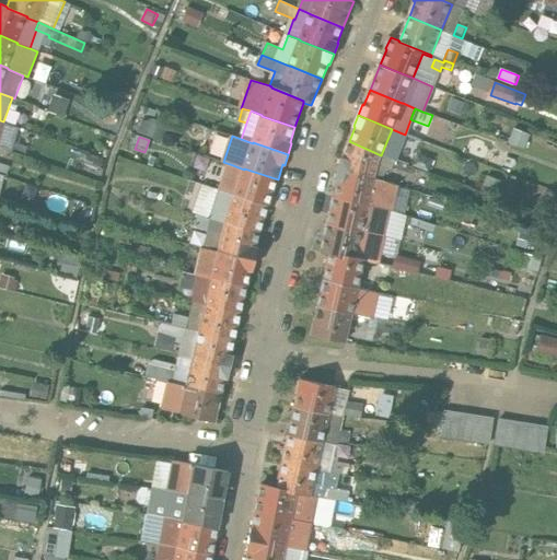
[(381,155),(349,141),(345,150),(344,159),(341,159),(339,170),(384,181),(387,172),(392,173),(394,168),(396,161),(381,155)]
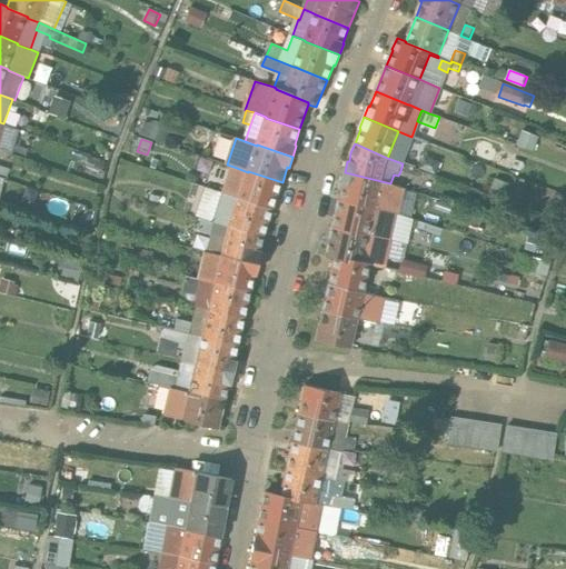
[(107,162),(92,158),(89,168),(102,173),(107,162)]
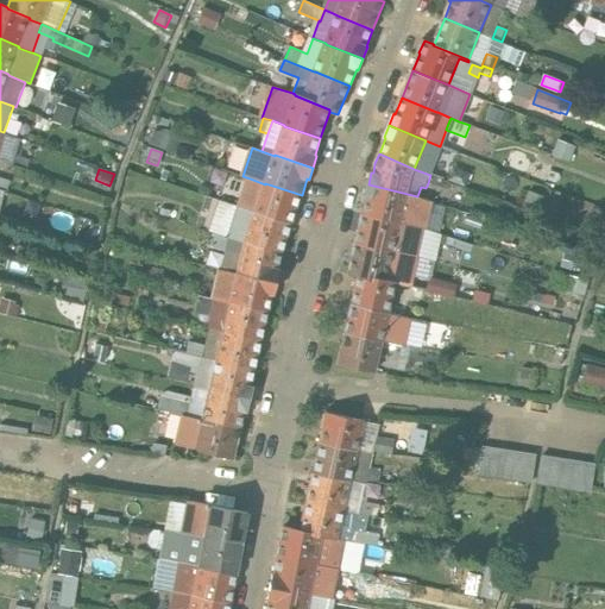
[(453,183),(430,175),(428,183),(451,190),(453,183)]
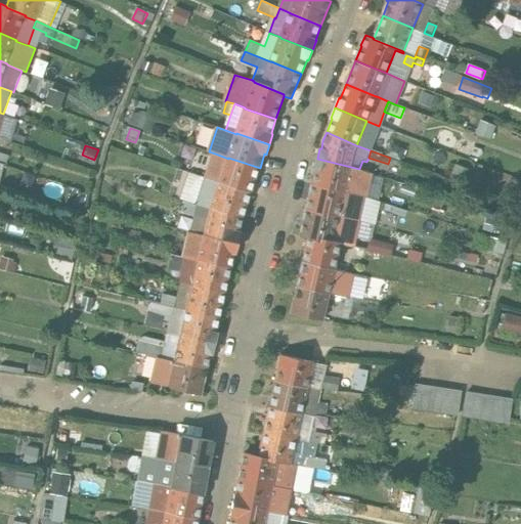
[(0,153),(0,164),(5,166),(6,166),(8,156),(0,153)]
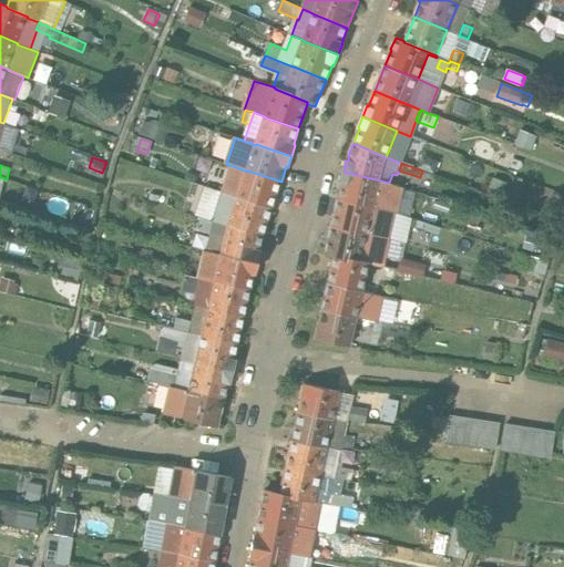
[(247,172),(233,166),(224,192),(239,197),(238,197),(273,208),(282,182),(247,171),(247,172)]
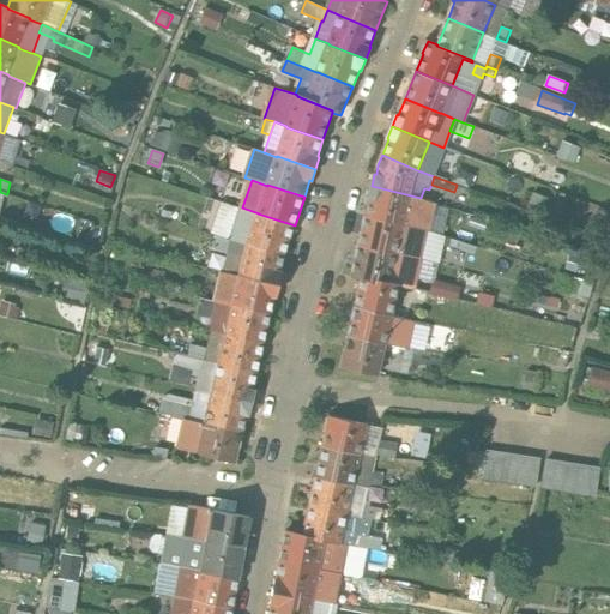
[(421,198),(372,186),(369,199),(370,199),(367,216),(404,224),(420,228),(427,230),(434,203),(421,198)]
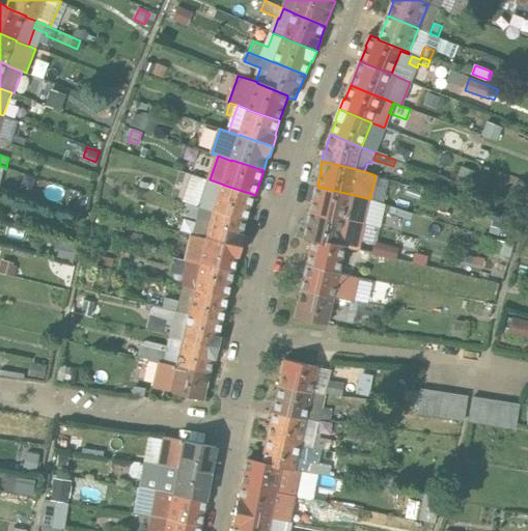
[(255,195),(223,185),(224,185),(210,179),(209,179),(199,207),(202,208),(215,212),(247,220),(255,195)]
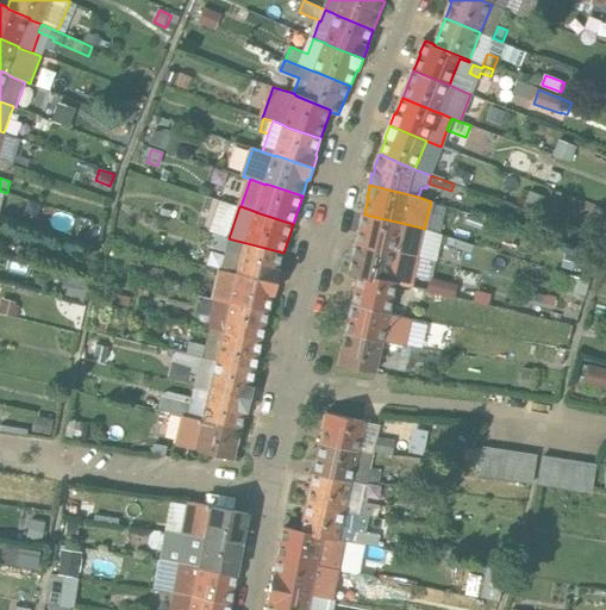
[(401,223),(364,215),(357,244),(411,256),(414,240),(417,226),(401,223)]
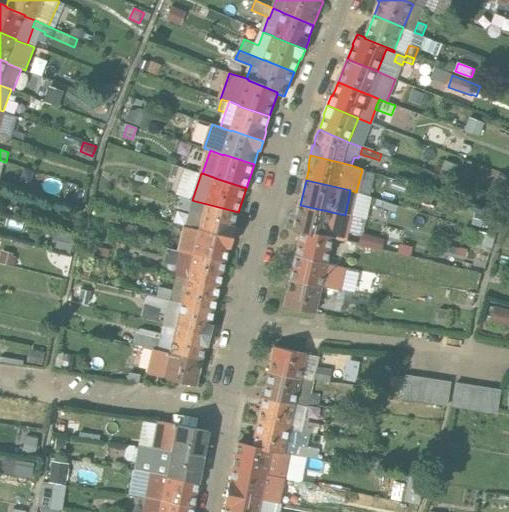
[(359,193),(350,190),(348,201),(359,205),(359,204),(366,207),(370,197),(359,194),(359,193)]
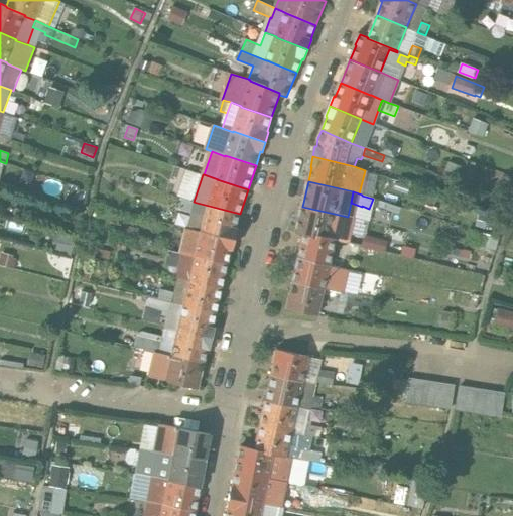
[(194,202),(184,200),(181,209),(195,212),(197,203),(194,202)]
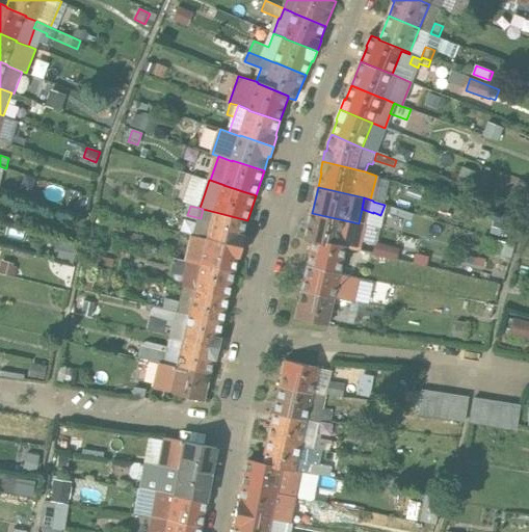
[(247,220),(215,212),(203,209),(201,218),(196,237),(209,239),(209,238),(242,246),(245,236),(243,236),(247,220)]
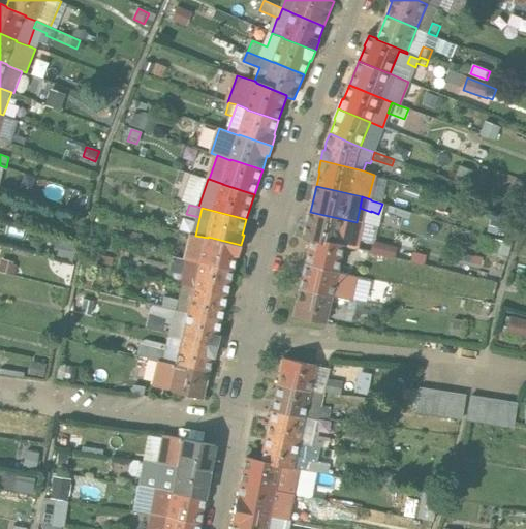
[(357,222),(310,212),(307,227),(306,227),(304,239),(312,241),(313,239),(345,246),(358,249),(363,223),(357,222)]
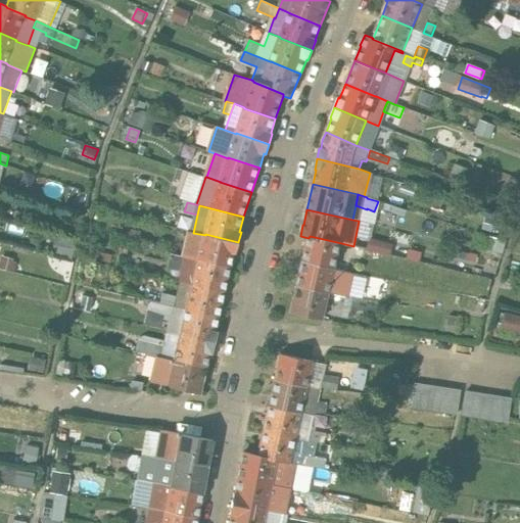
[(238,242),(205,234),(205,235),(193,233),(191,232),(185,256),(185,257),(199,260),(199,259),(231,267),(235,252),(236,252),(238,242)]
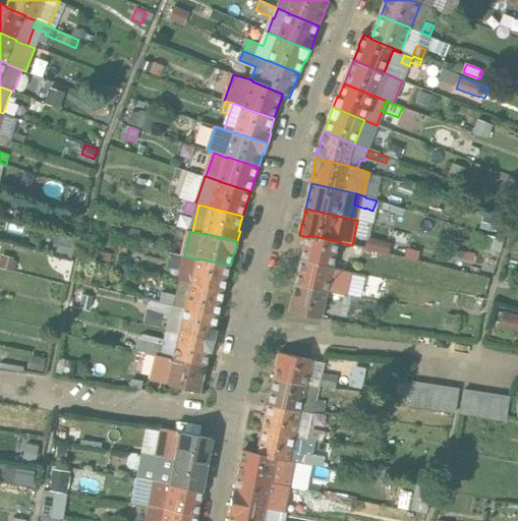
[(340,242),(308,235),(307,237),(302,261),(334,268),(340,242)]
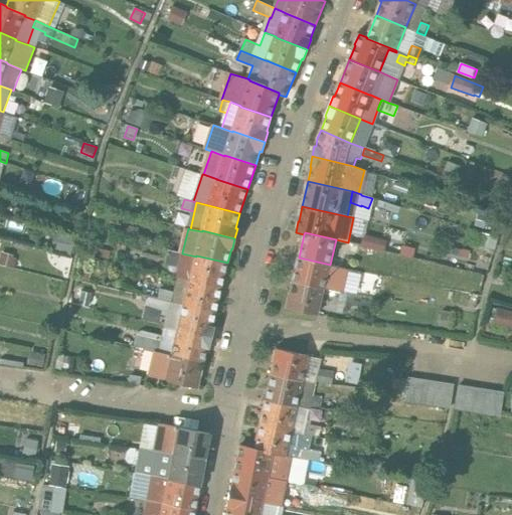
[(383,240),(366,236),(363,245),(381,250),(383,240)]
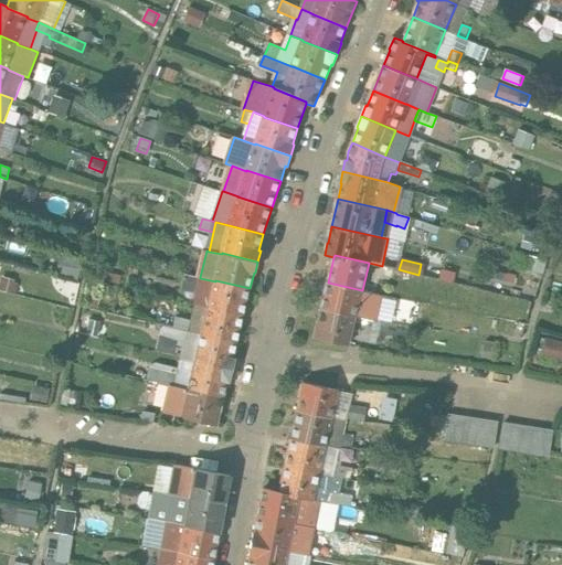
[(250,288),(215,280),(215,281),(200,278),(200,277),(188,274),(186,286),(199,289),(195,305),(209,308),(243,316),(250,288)]
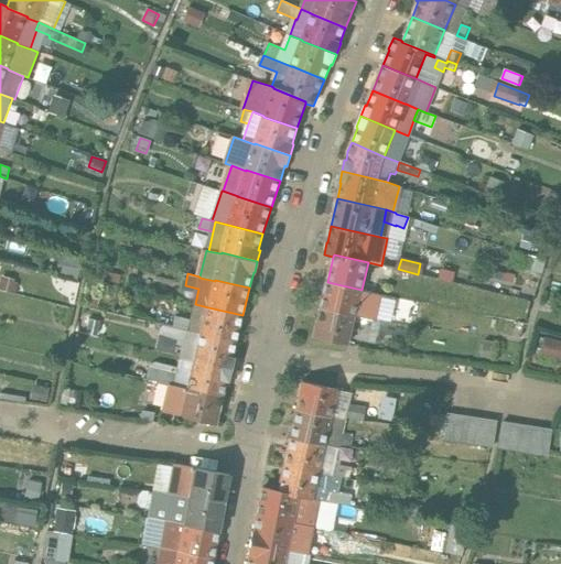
[(362,290),(327,282),(321,308),(355,317),(356,316),(369,318),(371,307),(373,307),(376,294),(362,291),(362,290)]
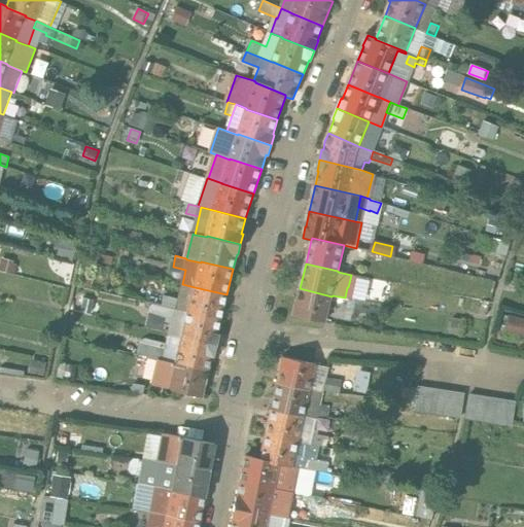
[(195,287),(182,284),(180,289),(182,289),(180,299),(180,300),(178,310),(188,312),(189,312),(221,320),(226,294),(195,287)]
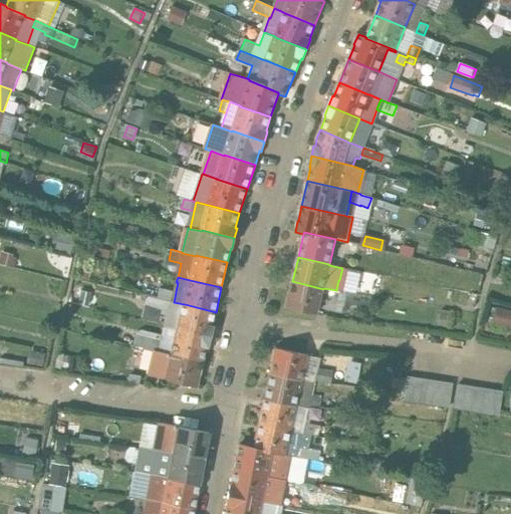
[(339,280),(338,280),(336,290),(360,295),(362,285),(339,280)]
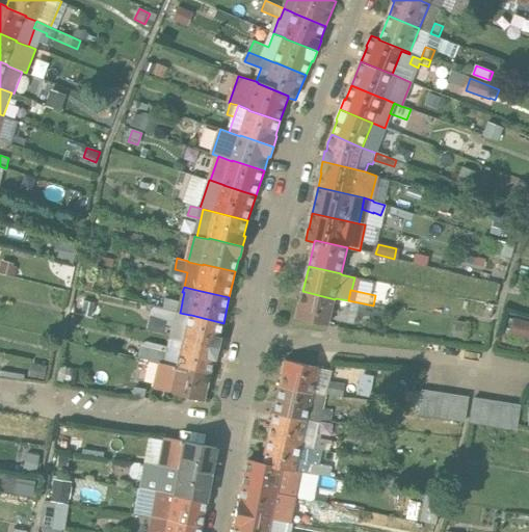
[(335,299),(302,291),(299,307),(298,307),(296,319),(308,321),(309,321),(329,325),(335,299)]
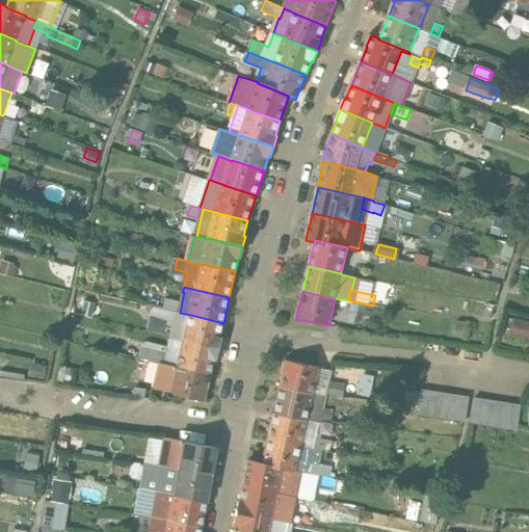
[(182,301),(167,299),(165,310),(166,310),(180,313),(182,302),(182,301)]
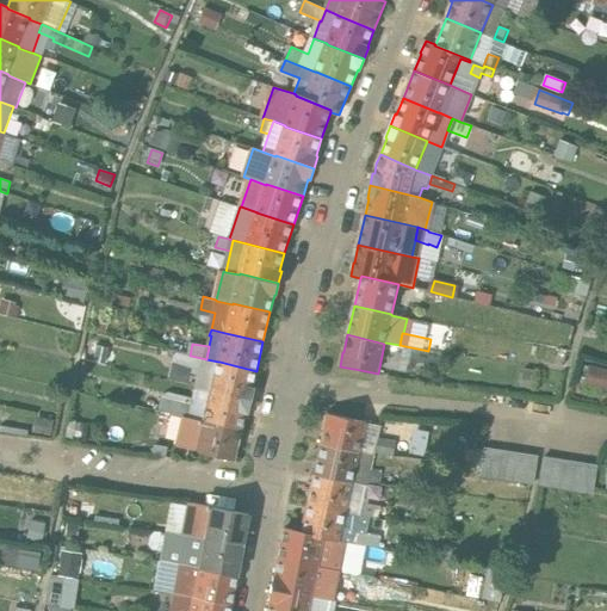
[(191,356),(190,356),(178,353),(177,352),(173,364),(202,370),(204,371),(206,359),(191,356)]
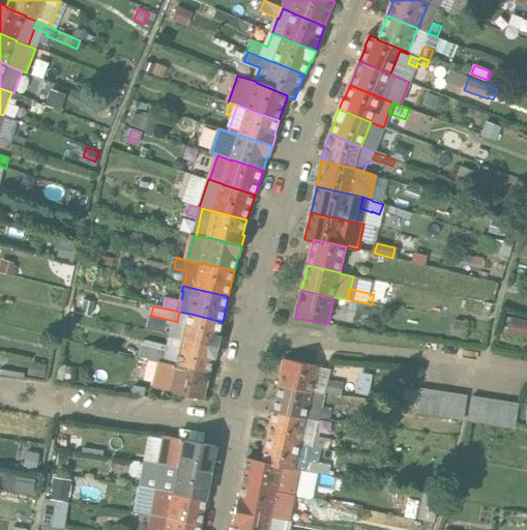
[(191,314),(189,314),(179,312),(177,322),(175,321),(171,337),(184,340),(217,348),(221,336),(218,336),(223,322),(191,314)]
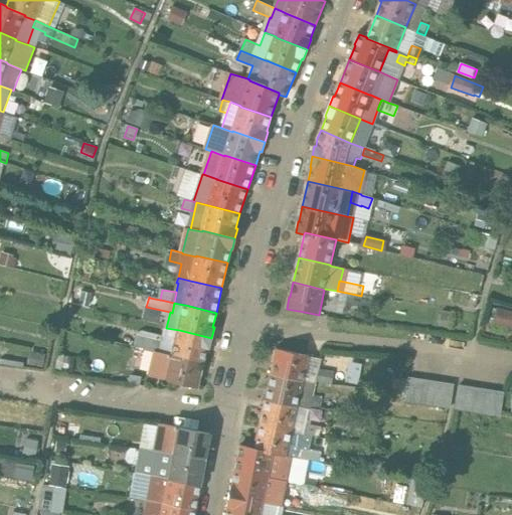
[(507,321),(497,319),(495,330),(504,333),(507,321)]
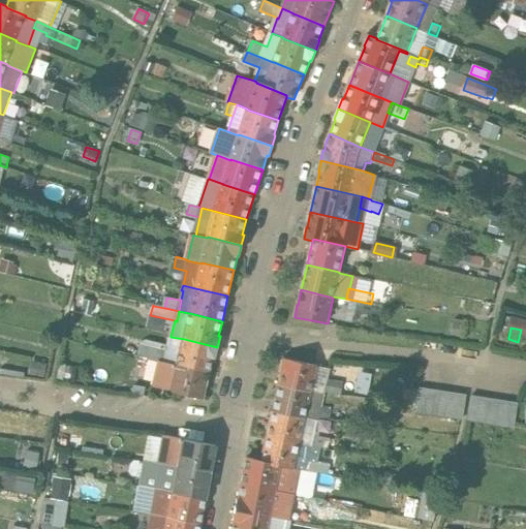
[(217,347),(184,339),(171,337),(167,350),(168,350),(166,362),(166,363),(178,365),(178,364),(210,372),(213,356),(215,358),(217,347)]
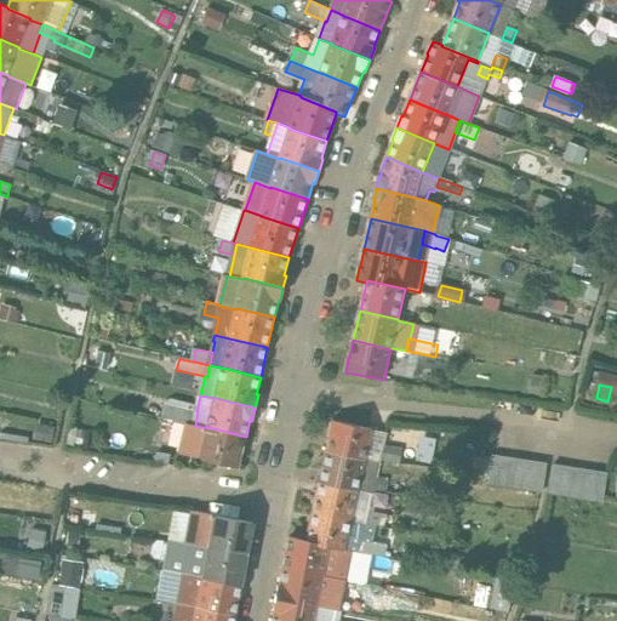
[(196,411),(177,406),(173,420),(195,425),(198,411),(196,411)]
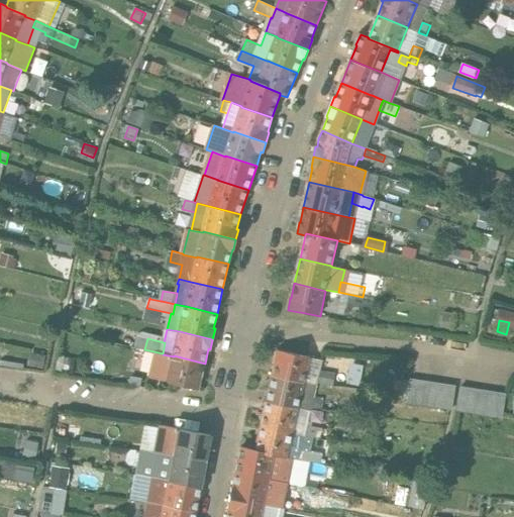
[(163,353),(144,349),(142,359),(160,364),(163,354),(163,353)]
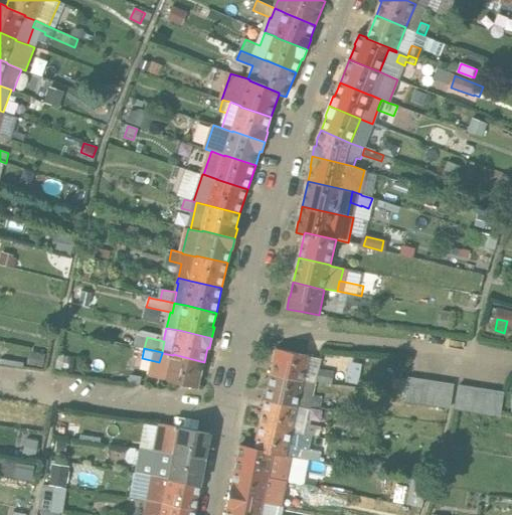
[(309,356),(289,352),(289,351),(278,349),(275,360),(272,375),(304,382),(304,381),(316,383),(317,381),(333,384),(335,373),(319,370),(322,359),(309,357),(309,356)]
